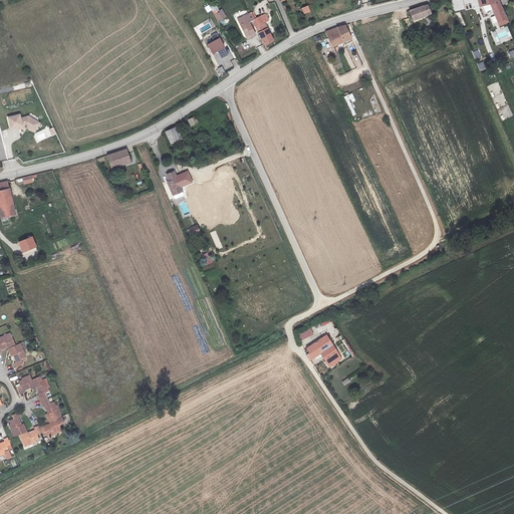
[(494,3),(493,0),(473,0),(476,9),(487,6),(491,20),(501,18),(494,3)]
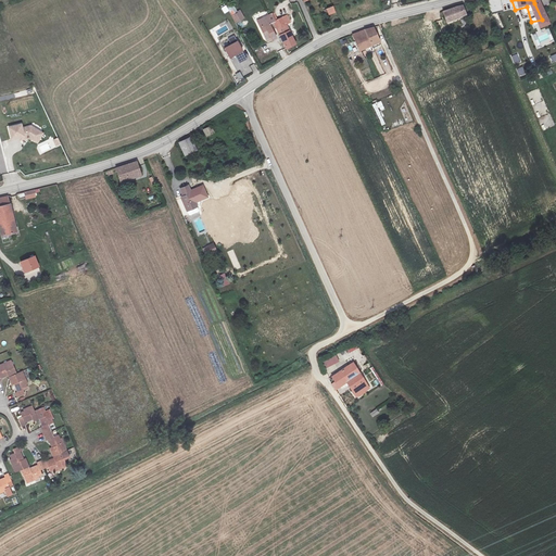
[(460,10),(454,11),(441,16),(445,25),(464,19),(460,10)]
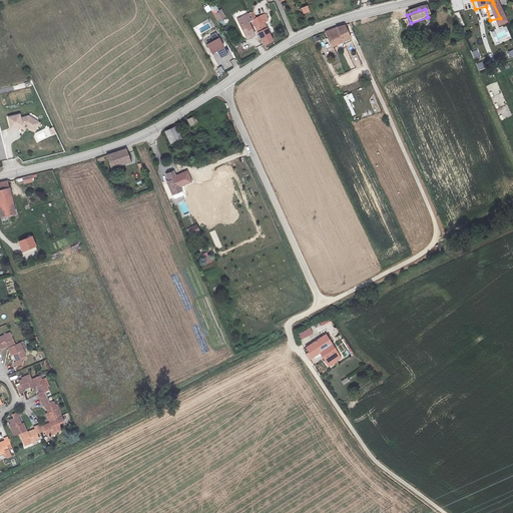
[(224,12),(217,15),(221,21),(227,18),(224,12)]
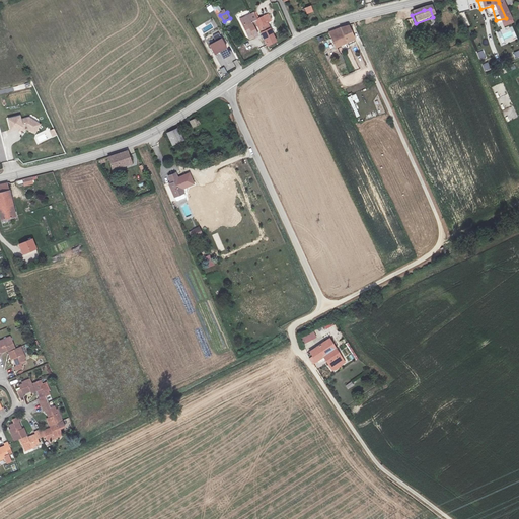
[(250,25),(255,22),(257,21),(254,15),(251,17),(240,22),(247,39),(250,38),(251,41),(257,38),(253,30),(250,25)]
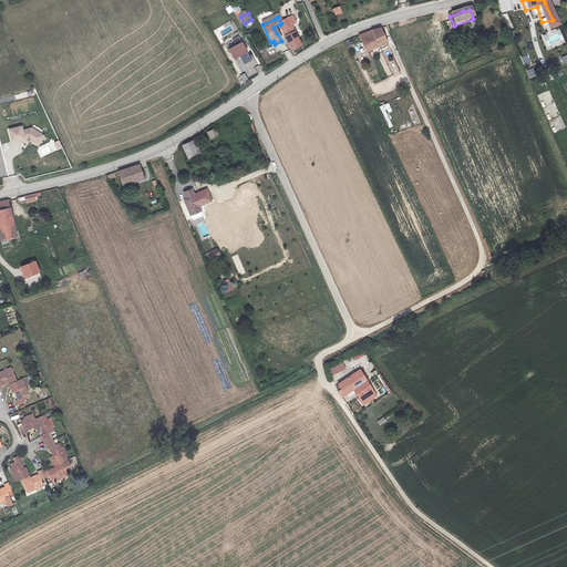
[(291,19),(281,23),(279,24),(282,30),(294,52),(301,49),(292,28),(296,27),(291,19)]
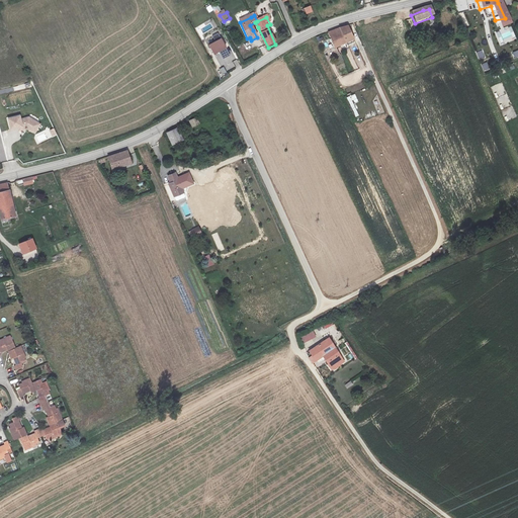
[(500,46),(516,39),(511,25),(495,32),(500,46)]
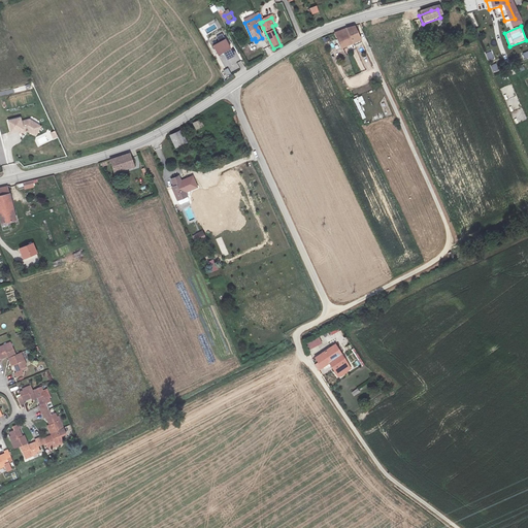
[(338,53),(360,44),(355,32),(347,33),(332,37),(338,53)]
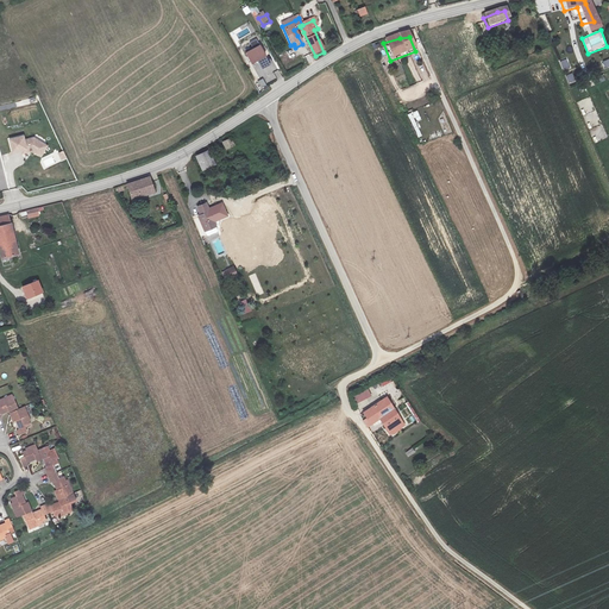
[(264,46),(250,54),(255,64),(270,57),(264,46)]
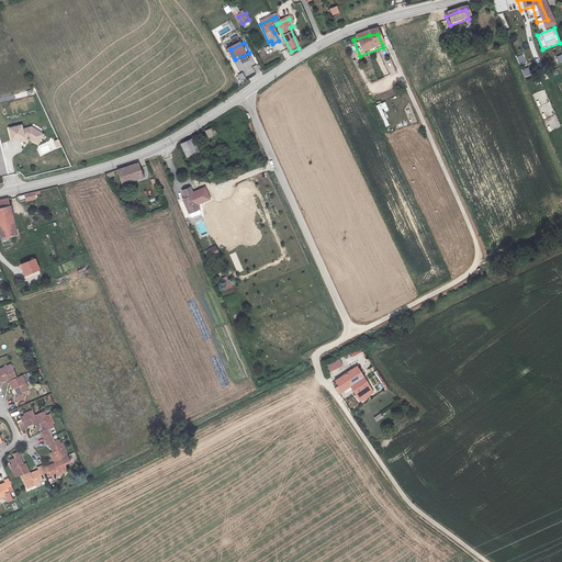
[(517,57),(520,66),(527,63),(523,54),(517,57)]
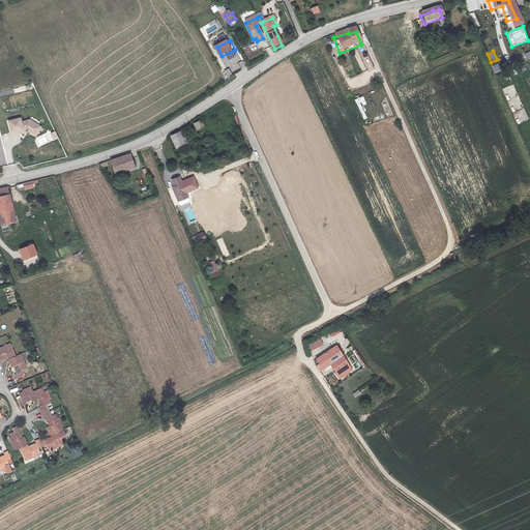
[(496,74),(501,70),(498,63),(493,66),(496,74)]
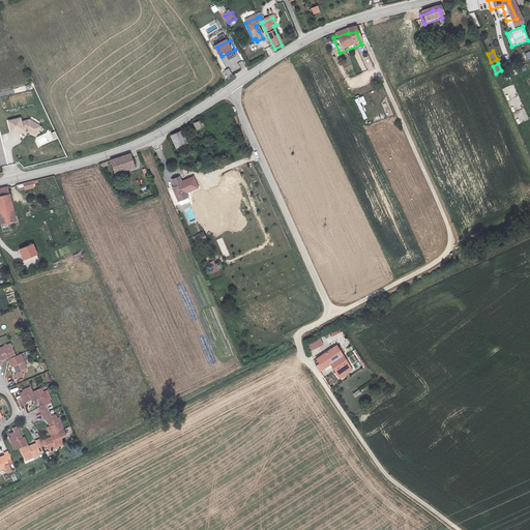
[(514,84),(503,89),(517,124),(529,119),(524,108),(514,84)]
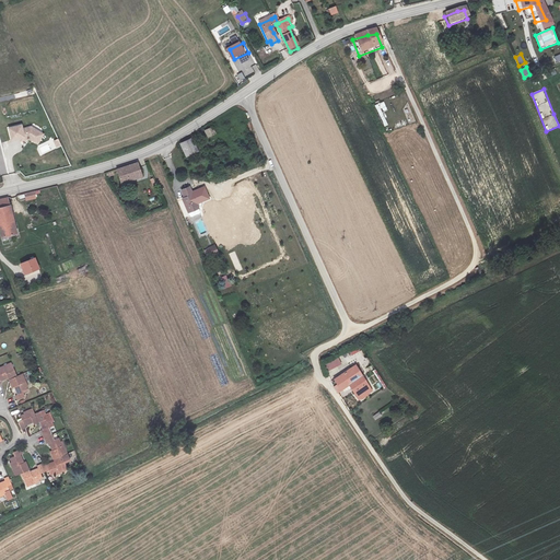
[(375,105),(384,127),(394,124),(385,102),(375,105)]
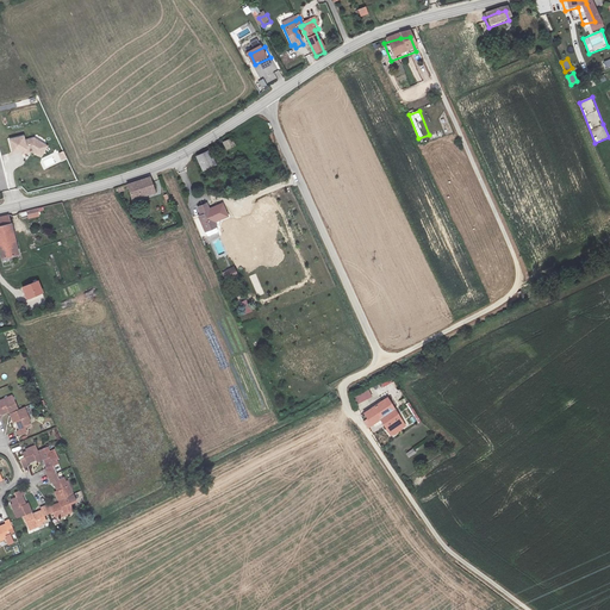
[(35,138),(22,142),(24,154),(33,153),(36,151),(37,155),(43,154),(54,155),(56,143),(45,141),(36,143),(35,138)]
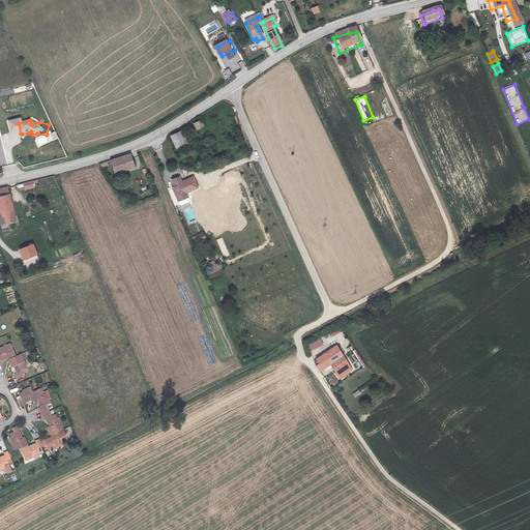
[(194,127),(197,134),(205,130),(202,123),(194,127)]
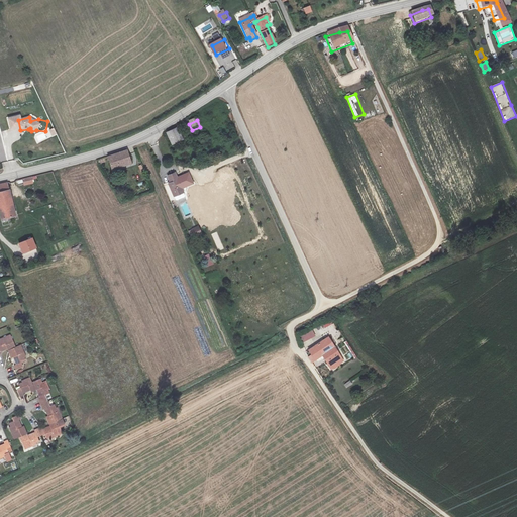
[(177,127),(172,131),(173,132),(167,135),(172,147),(180,144),(176,133),(179,131),(177,127)]
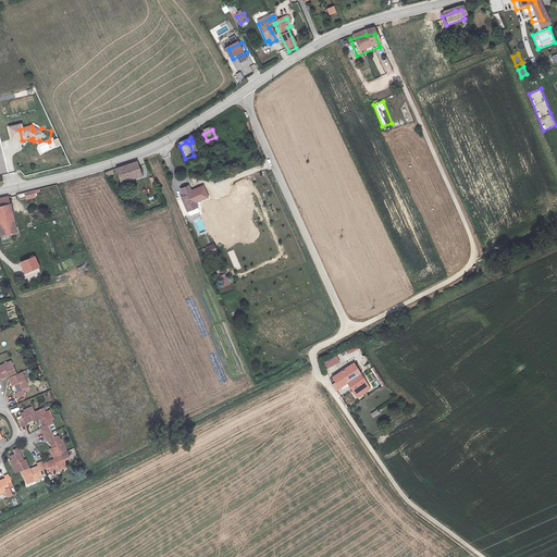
[(141,177),(138,164),(118,170),(121,183),(141,177)]
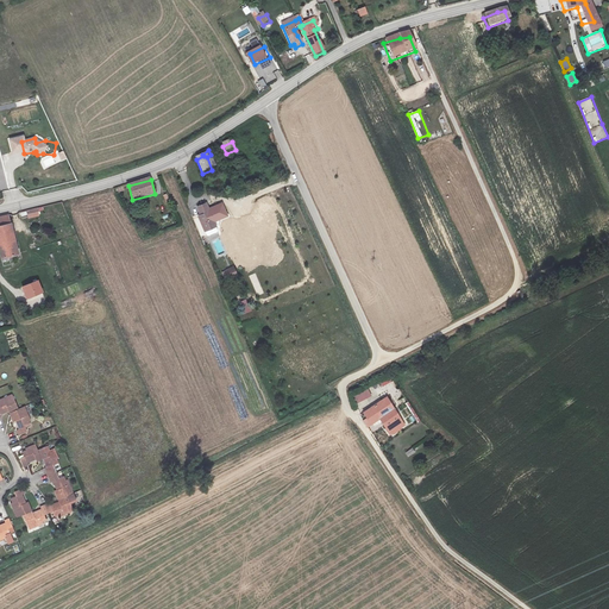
[(218,227),(208,206),(200,211),(203,218),(201,219),(206,232),(218,227)]
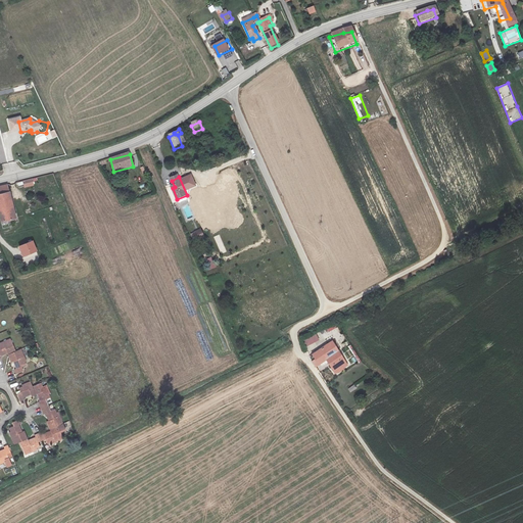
[(27,180),(28,184),(29,186),(38,184),(37,178),(27,180)]
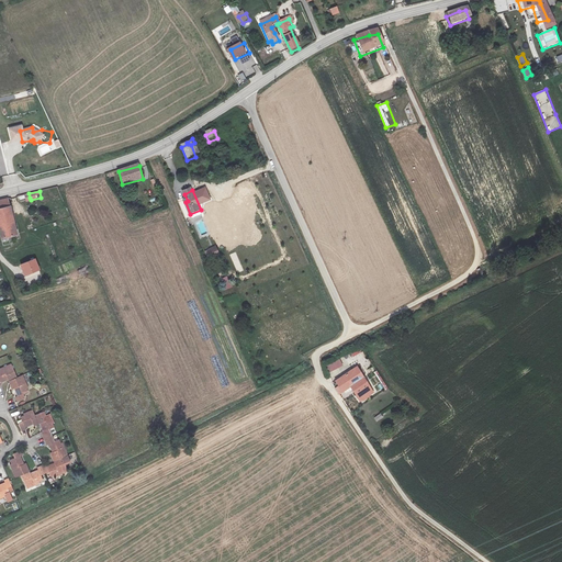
[(0,217),(15,214),(12,198),(0,200),(0,217)]
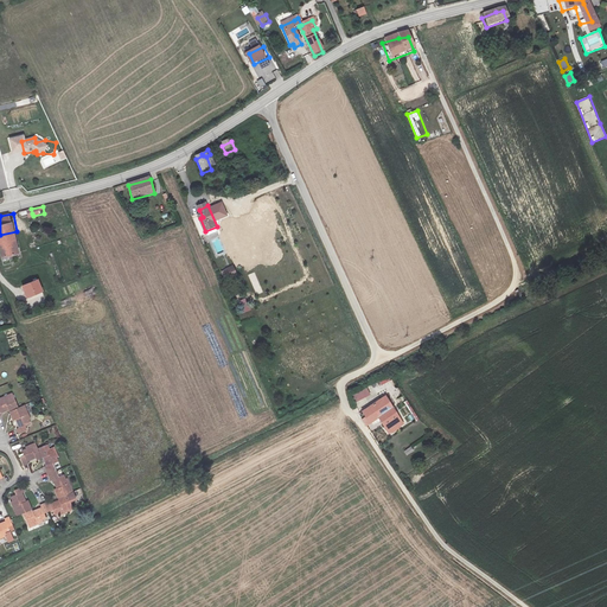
[(23,253),(17,231),(0,235),(0,236),(6,257),(23,253)]
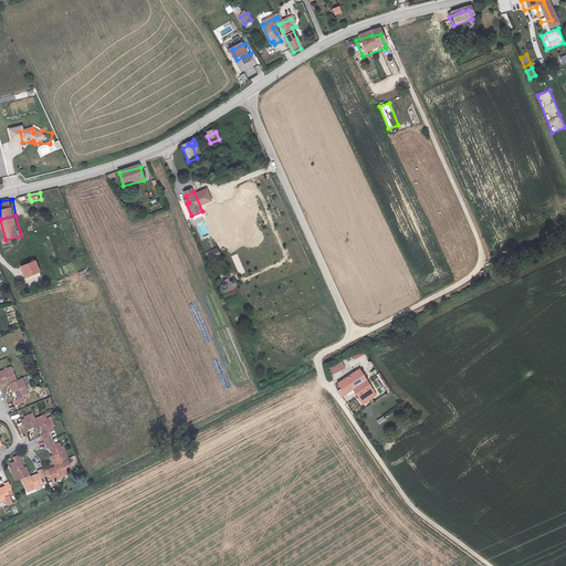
[(203,238),(210,236),(203,221),(197,224),(203,238)]
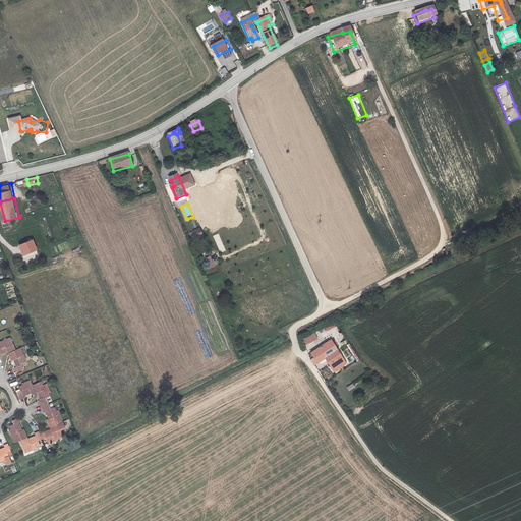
[(205,236),(201,230),(193,233),(196,240),(205,236)]
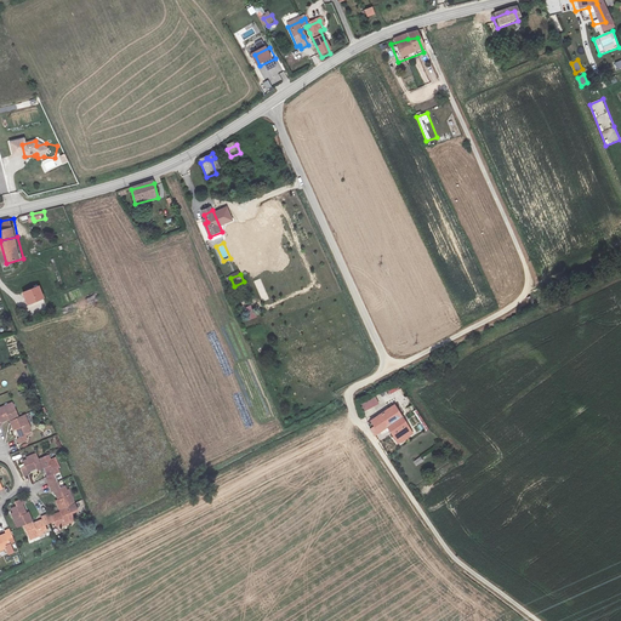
[(41,286),(27,292),(32,303),(46,297),(41,286)]
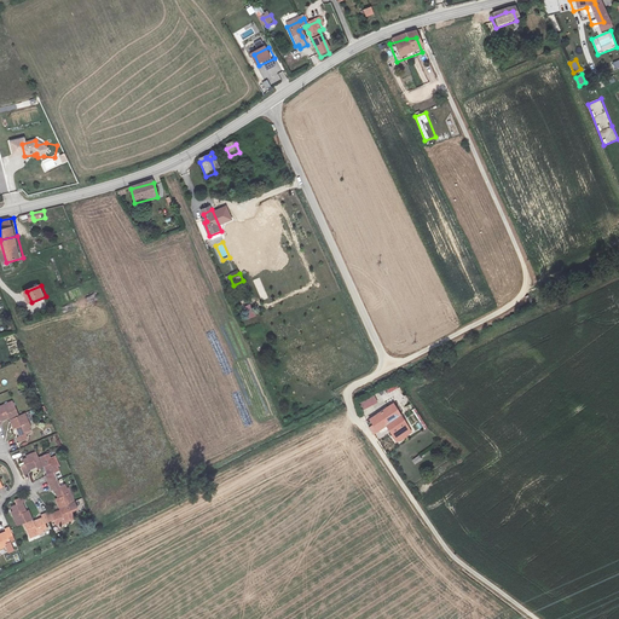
[(252,305),(244,307),(248,319),(255,317),(252,305)]
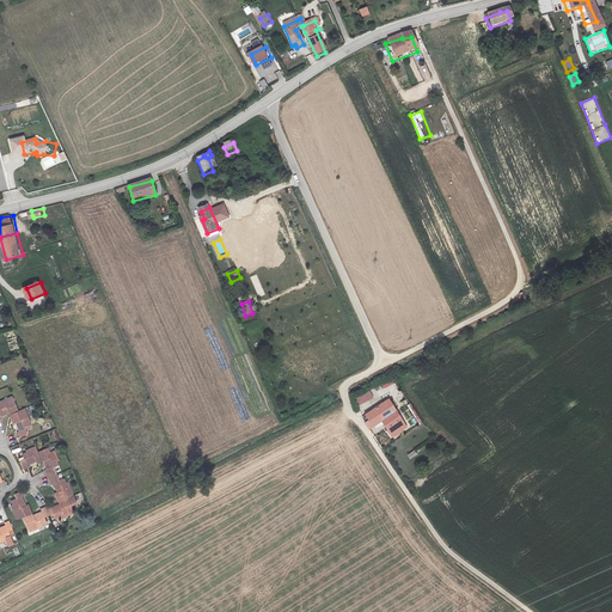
[(369,392),(356,399),(360,405),(374,398),(369,392)]
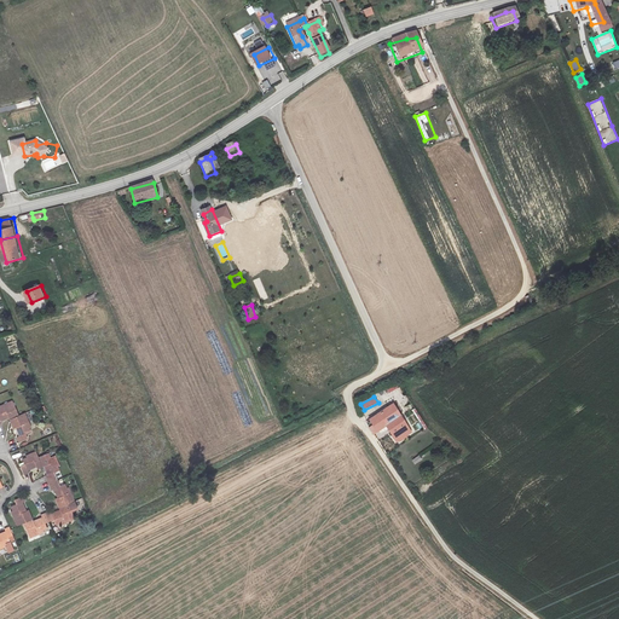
[(0,423),(1,423),(0,421),(10,417),(15,429),(18,428),(21,437),(18,438),(19,443),(28,440),(25,435),(32,433),(29,429),(33,428),(30,423),(28,424),(24,415),(22,416),(16,400),(7,404),(6,403),(0,405),(1,408),(0,406),(0,423)]
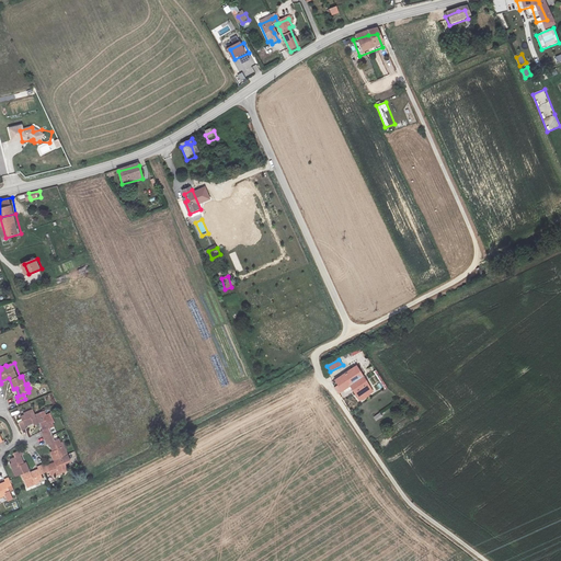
[(373,391),(356,366),(334,380),(339,386),(334,389),(339,393),(350,386),(359,400),(373,391)]
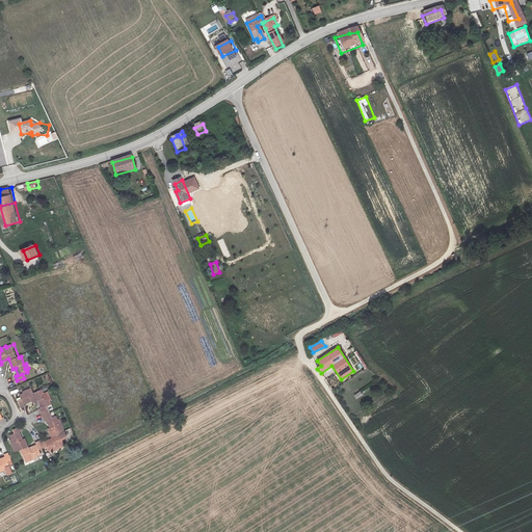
[(18,402),(20,407),(24,406),(23,404),(30,401),(31,403),(38,401),(42,409),(40,409),(44,422),(46,421),(49,428),(47,429),(51,440),(43,443),(42,441),(34,444),(34,446),(27,449),(23,439),(20,440),(18,432),(20,431),(18,427),(11,429),(14,433),(9,435),(10,439),(7,440),(9,445),(10,444),(14,452),(19,450),(23,462),(30,459),(31,460),(35,458),(34,456),(38,455),(36,451),(45,448),(46,452),(50,451),(50,452),(55,451),(54,450),(60,448),(59,446),(62,445),(59,433),(62,432),(58,420),(56,421),(55,418),(51,419),(47,407),(50,405),(49,402),(51,402),(49,397),(48,398),(46,394),(44,395),(42,390),(33,393),(32,390),(27,391),(27,390),(22,392),(23,395),(20,396),(21,400),(18,402)]
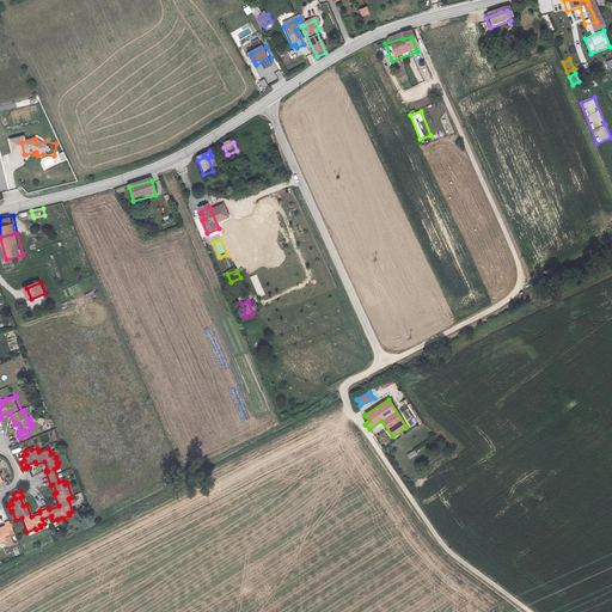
[(11,528),(7,521),(1,522),(4,526),(0,526),(0,481),(1,481),(0,477),(0,540),(4,539),(6,545),(11,544),(6,530),(11,528)]
